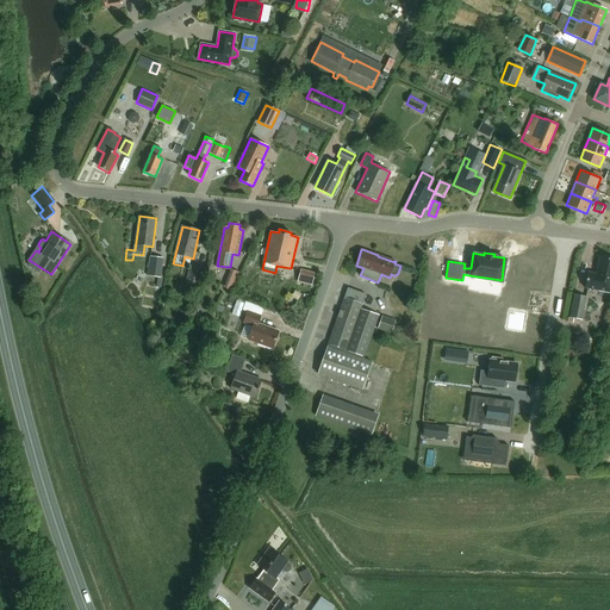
[(161,277),(163,259),(150,256),(148,275),(161,277)]
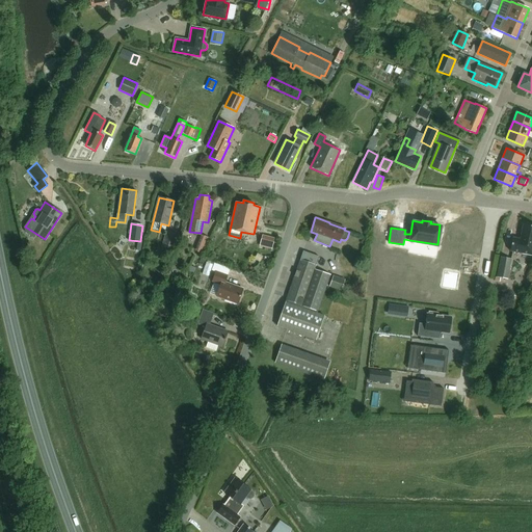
[(531,255),(531,225),(524,224),(521,239),(513,237),(510,251),(531,255)]
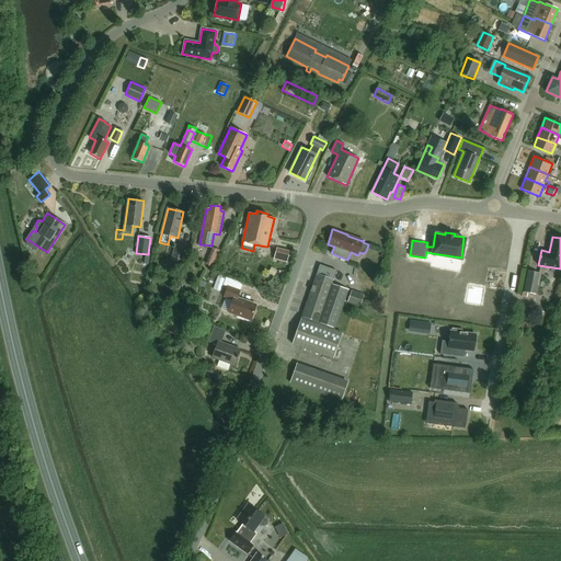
[(187,248),(175,243),(170,260),(182,264),(187,248)]
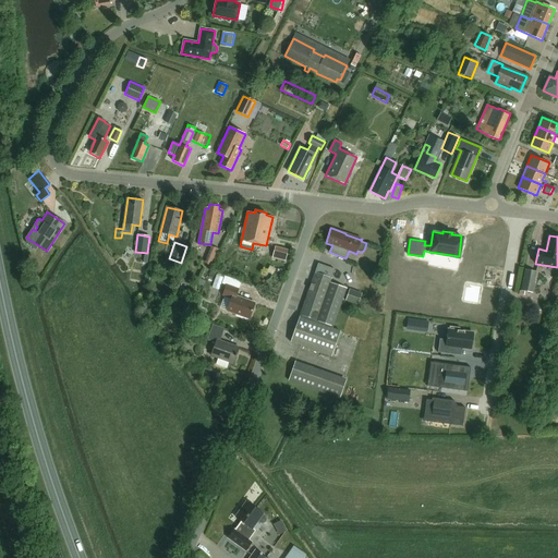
[(273,258),(286,262),(289,250),(275,246),(273,258)]
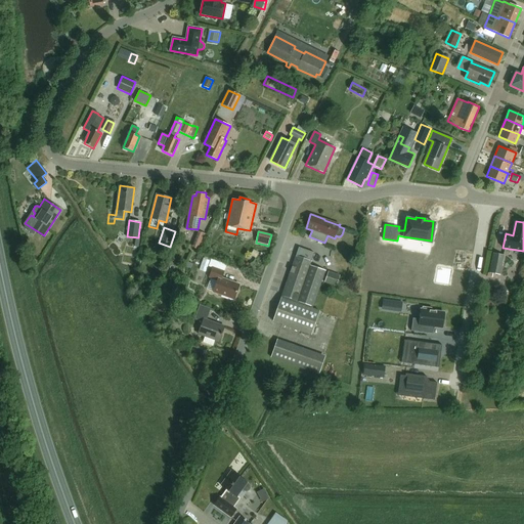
[(206,235),(199,232),(191,248),(200,251),(206,235)]
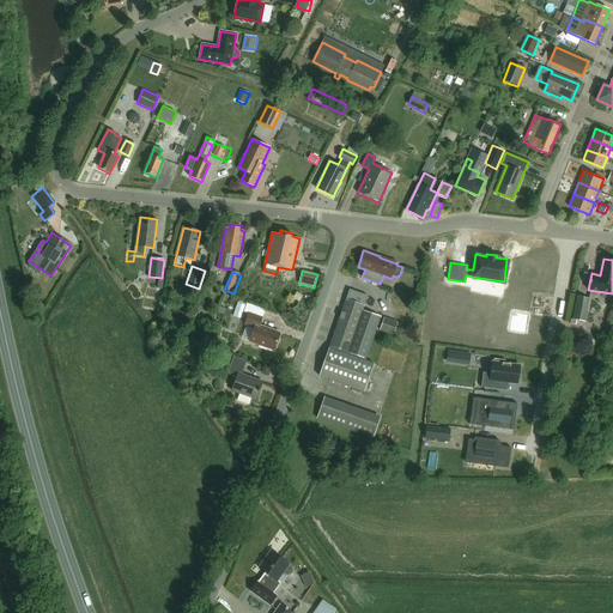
[(331,346),(319,377),(364,393),(374,364),(365,362),(381,317),(363,310),(368,296),(350,290),(331,346)]
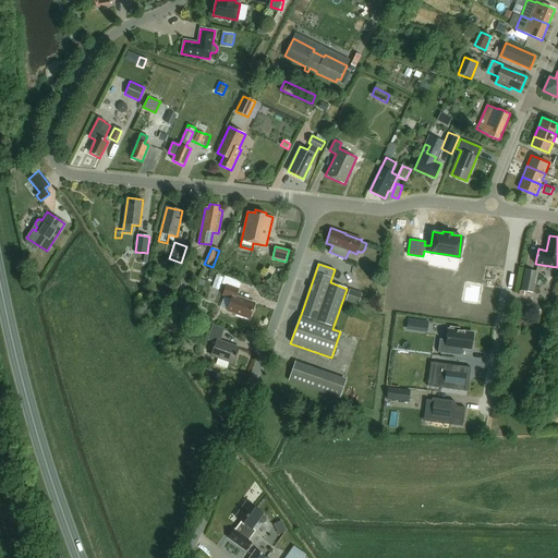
[(533,292),(537,271),(525,269),(522,290),(533,292)]
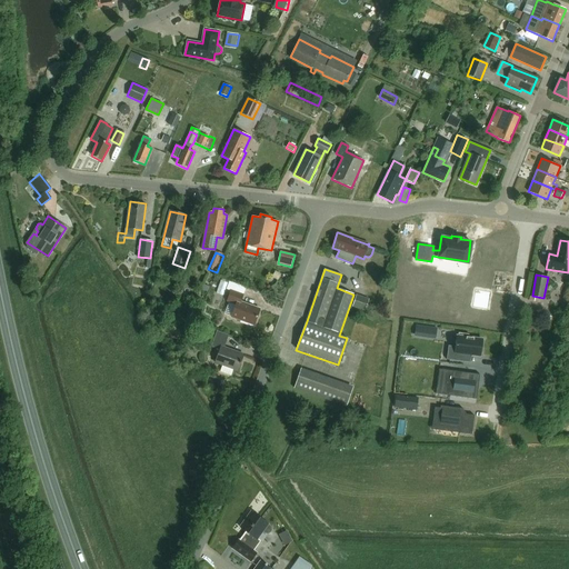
[(227,289),(231,291),(227,301),(236,305),(231,317),(253,325),(260,309),(240,302),(242,295),(243,296),(246,288),(229,281),(227,289)]
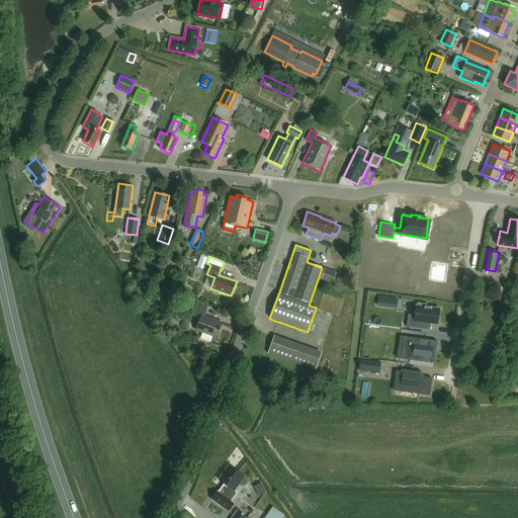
[(336,272),(324,269),(321,279),(332,283),(336,272)]
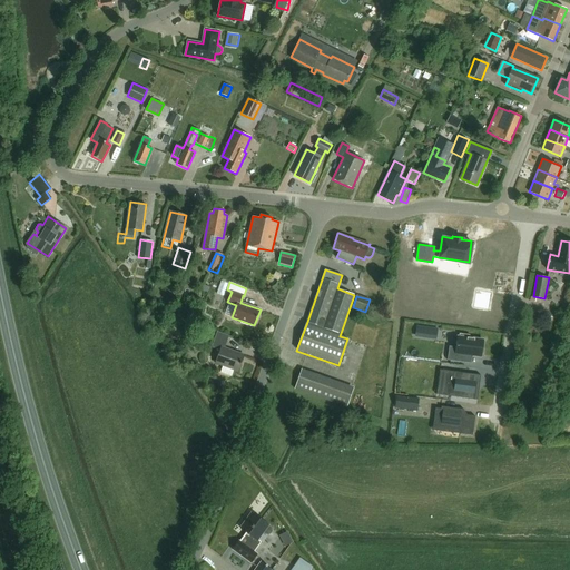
[(449,346),(448,361),(465,363),(467,355),(481,357),(483,341),(469,338),(469,336),(460,335),(460,337),(458,337),(455,347),(449,346)]
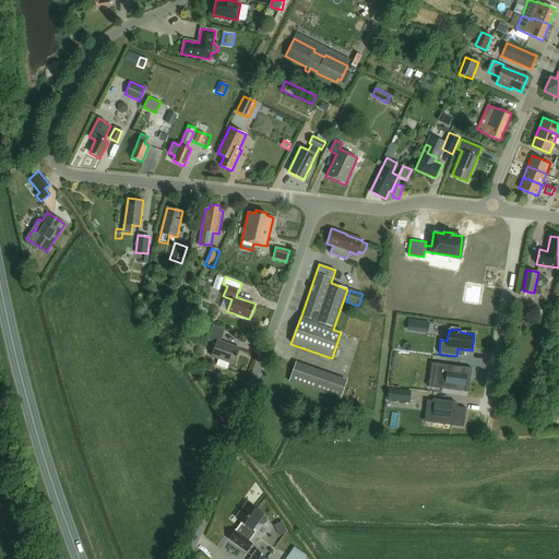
[(211,331),(207,341),(216,343),(212,356),(218,358),(216,365),(227,368),(229,363),(234,364),(239,348),(221,341),(223,335),(211,331)]
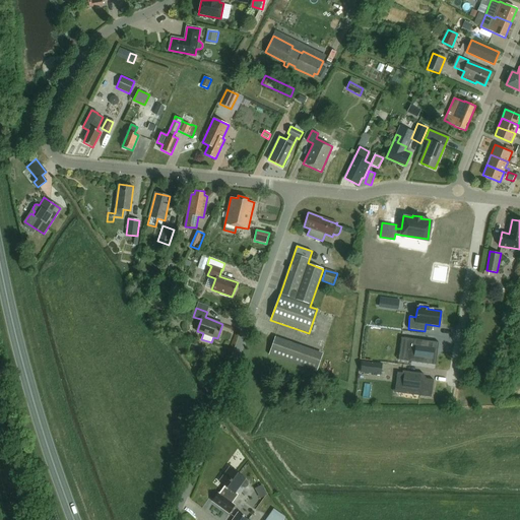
[(273,356),(322,370),(327,350),(278,337),(273,356)]
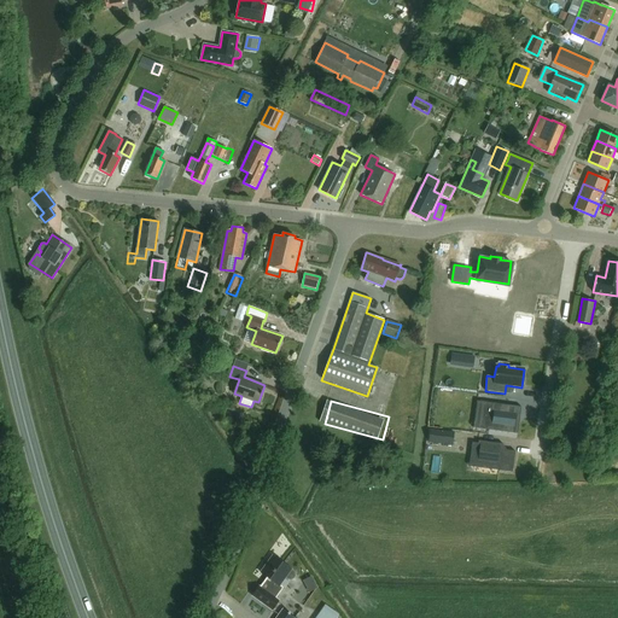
[(476,401),(473,417),(485,418),(484,430),(517,433),(518,426),(514,425),(516,413),(503,412),(505,404),(476,401)]
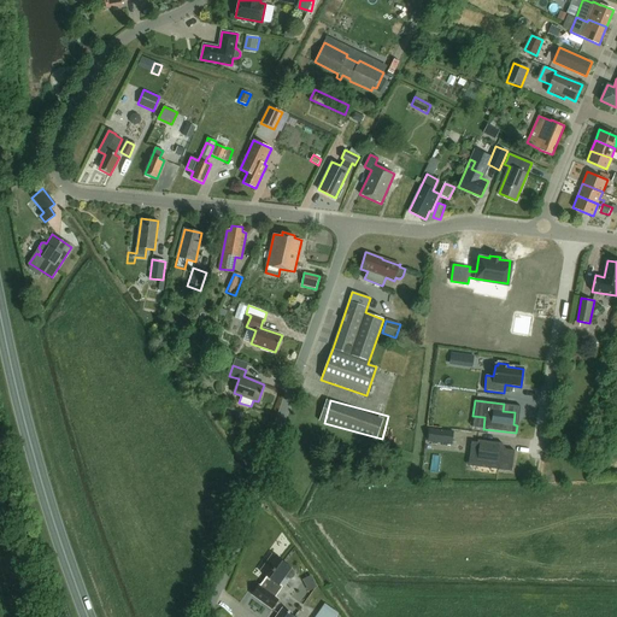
[(499,464),(498,470),(511,471),(515,451),(501,448),(503,444),(477,440),(477,442),(471,441),(470,450),(476,451),(475,460),(499,464)]
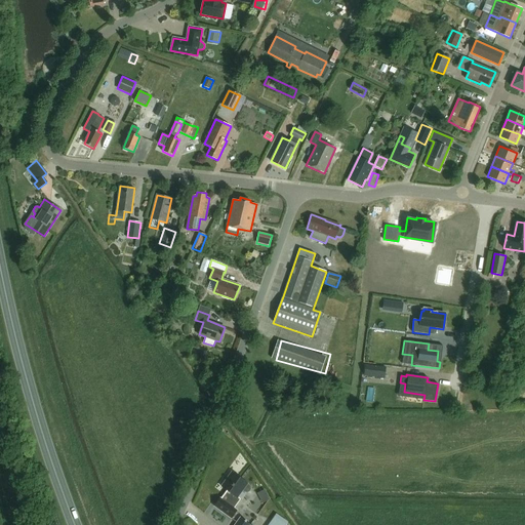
[(237,511),(234,509),(240,499),(237,498),(247,484),(232,473),(220,486),(228,491),(221,499),(220,498),(214,507),(231,519),(237,511)]
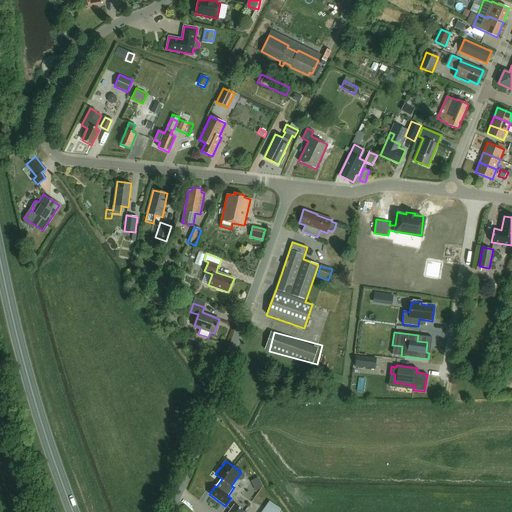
[(258,489),(263,488),(260,477),(254,479),(258,489)]
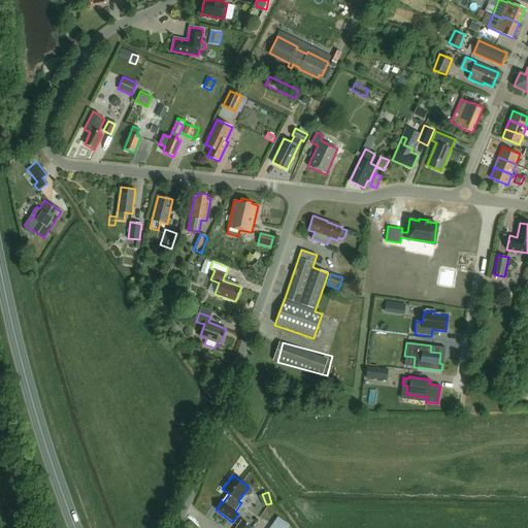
[(281,517),(271,527),(290,527),(292,525),(281,517)]
